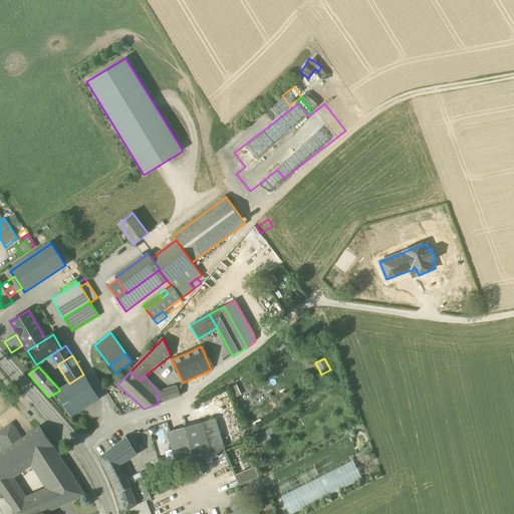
[(56,393),(71,417),(98,400),(83,374),(69,383),(59,390),(59,391),(56,393)]
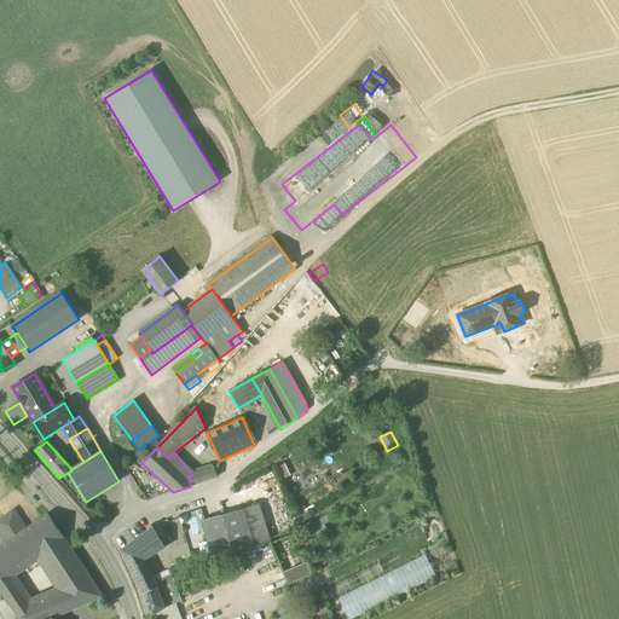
[(284,464),(278,468),(284,479),(290,476),(284,464)]
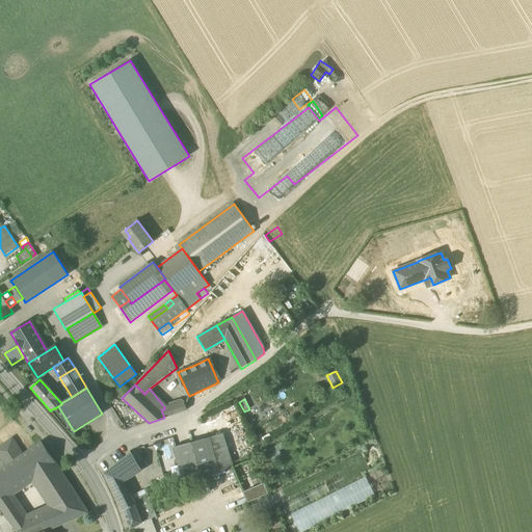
[(161,409),(164,418),(187,409),(184,401),(165,408),(161,409)]
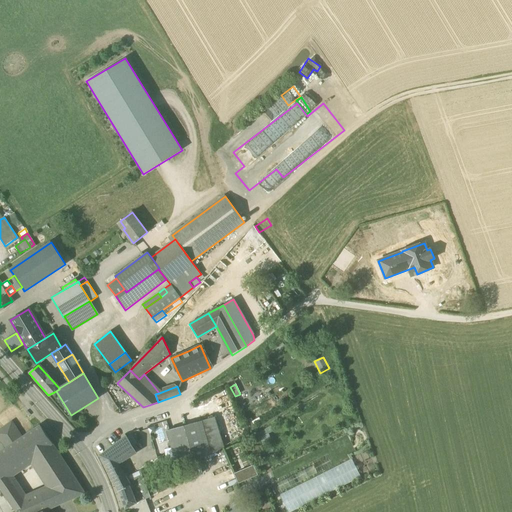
[(201,421),(211,455),(222,448),(213,418),(201,421)]
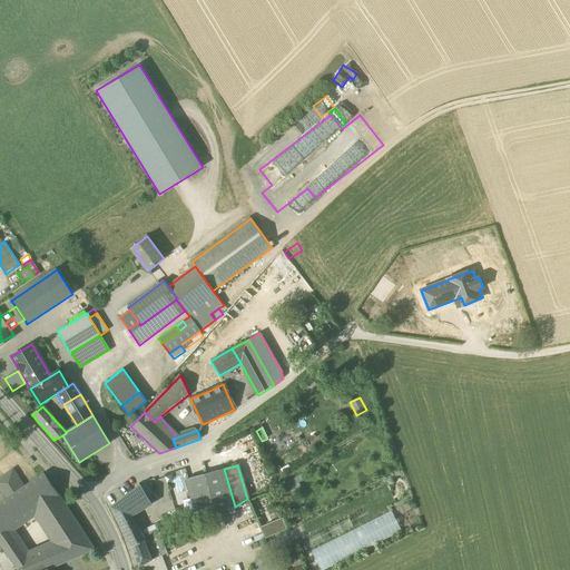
[(193,503),(195,514),(235,507),(224,469),(186,480),(193,503)]
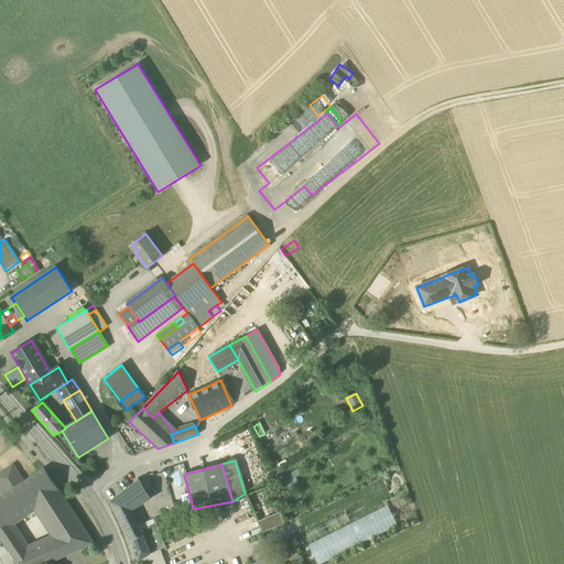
[(0,475),(0,484),(7,494),(23,483),(12,467),(0,475)]
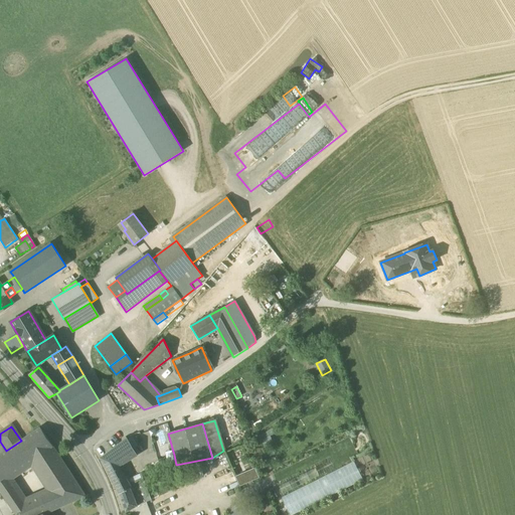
[(0,483),(7,478),(31,462),(53,447),(40,427),(21,441),(6,451),(0,454),(0,483)]
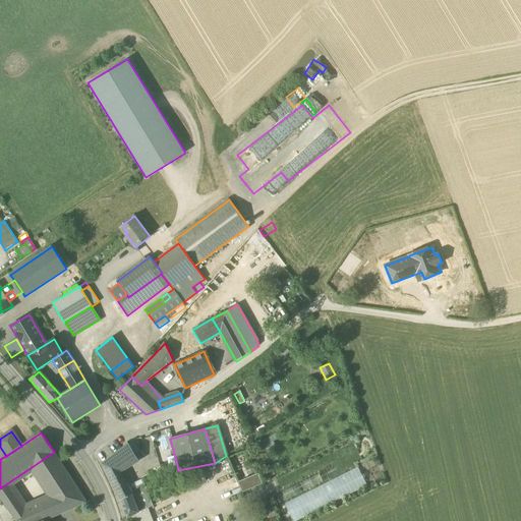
[(273,440),(276,439),(276,436),(264,438),(265,449),(275,447),(273,440)]
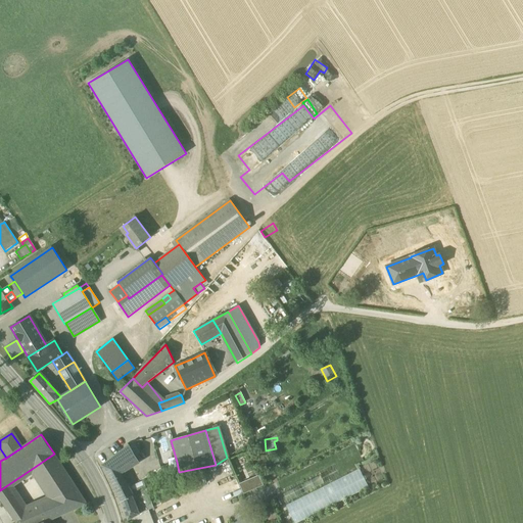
[(110,479),(121,498),(131,491),(120,473),(138,462),(129,445),(103,465),(110,479)]
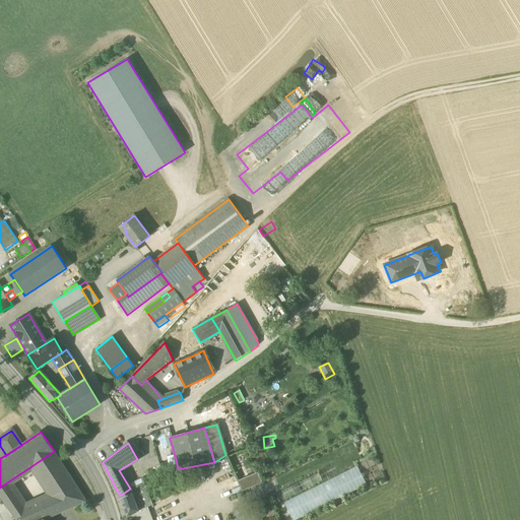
[(31,466),(51,496),(56,494),(51,486),(57,482),(55,480),(68,472),(54,451),(31,466)]
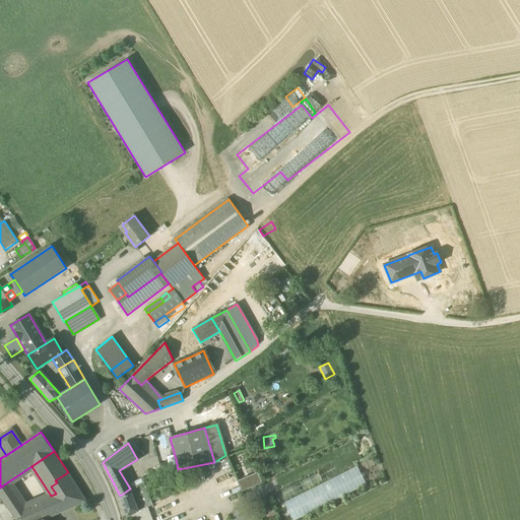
[(167,472),(178,469),(176,459),(164,462),(167,472)]
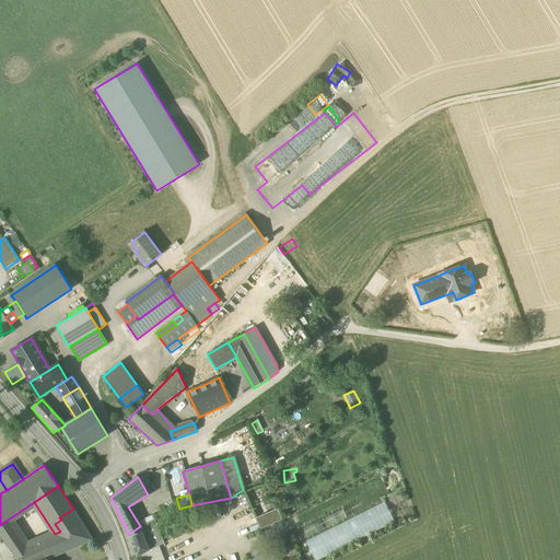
[(385,502),(305,541),(315,559),(317,559),(396,523),(385,502)]
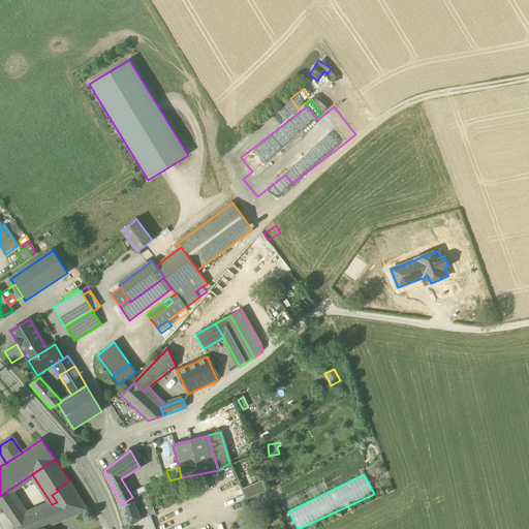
[(88,508),(69,480),(56,489),(58,491),(52,495),(57,502),(52,504),(41,508),(50,527),(87,510),(88,509),(88,508)]
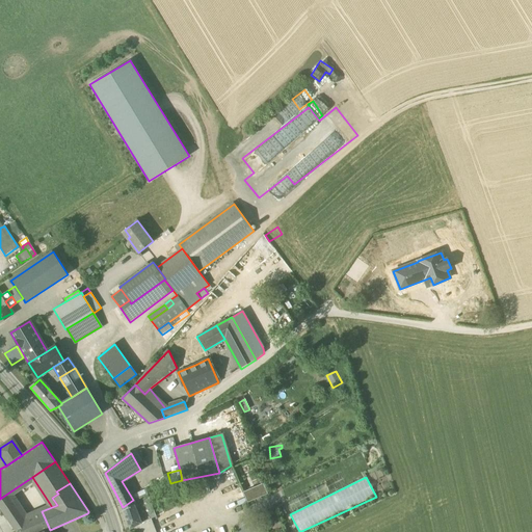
[(244,493),(247,502),(267,494),(263,484),(244,493)]
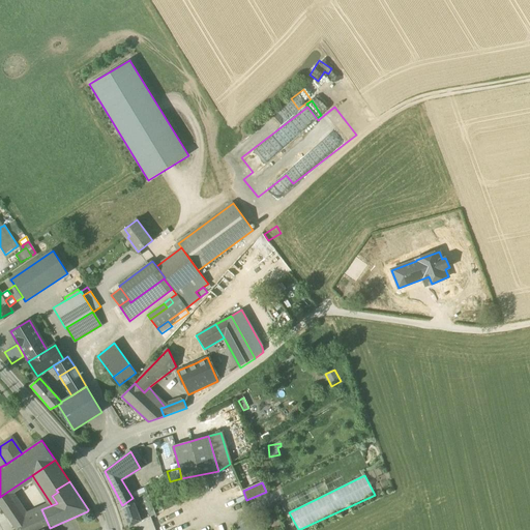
[(287,500),(291,508),(328,490),(325,482),(287,500)]
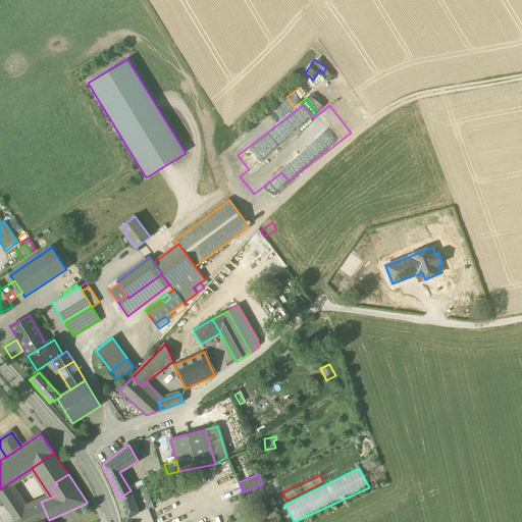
[(15,497),(7,484),(0,489),(0,499),(1,500),(4,505),(15,497)]
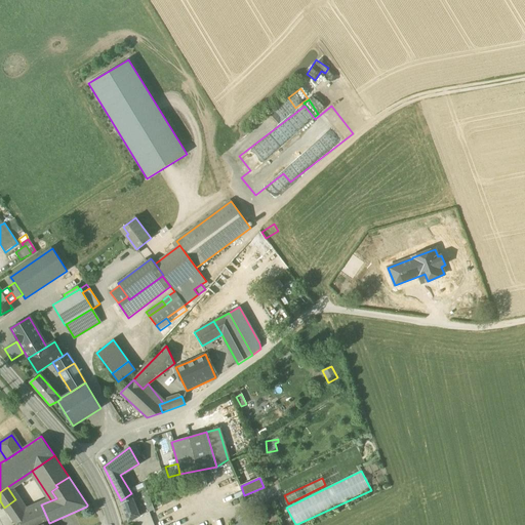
[(131,494),(131,493),(121,500),(122,503),(128,522),(133,519),(139,516),(149,512),(154,510),(146,489),(131,494)]
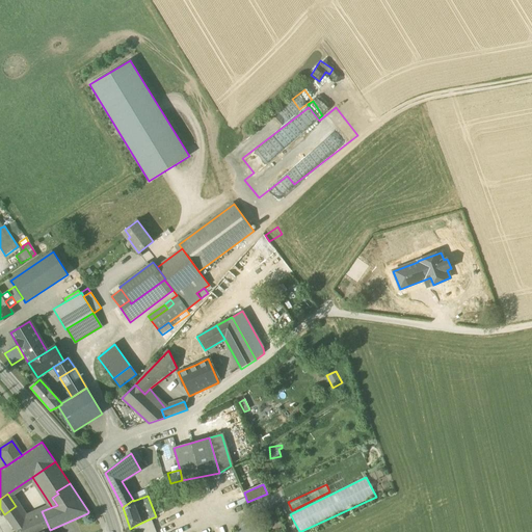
[(171,503),(161,507),(164,513),(174,509),(171,503)]
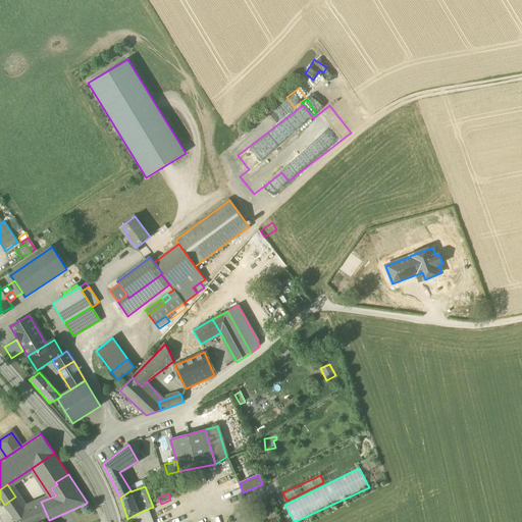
[(19,504),(15,497),(4,505),(8,511),(19,504)]
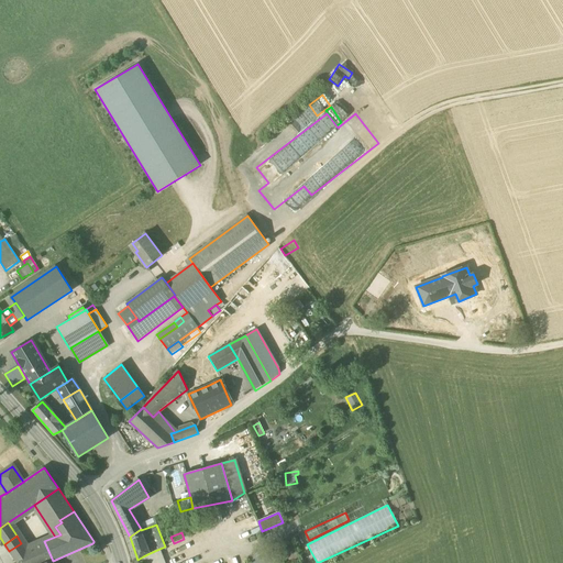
[(47,562),(53,561),(44,541),(26,550),(32,562),(47,562)]
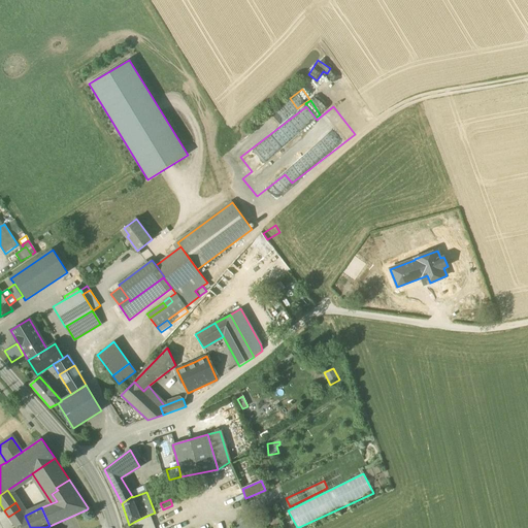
[(25,516),(20,509),(8,517),(15,527),(18,527),(21,527),(30,527),(25,516)]
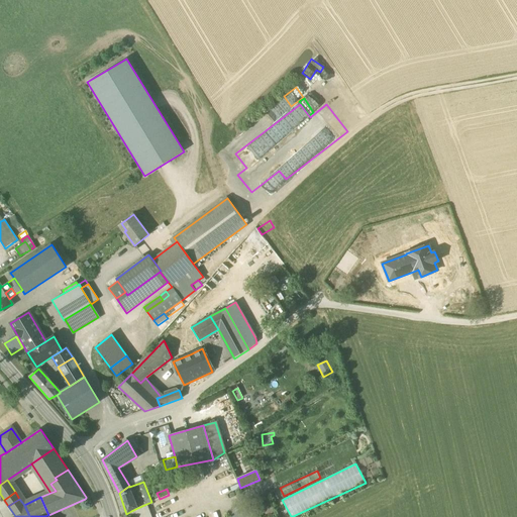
[(131,511),(133,516),(150,516),(146,504),(138,508),(131,511)]
